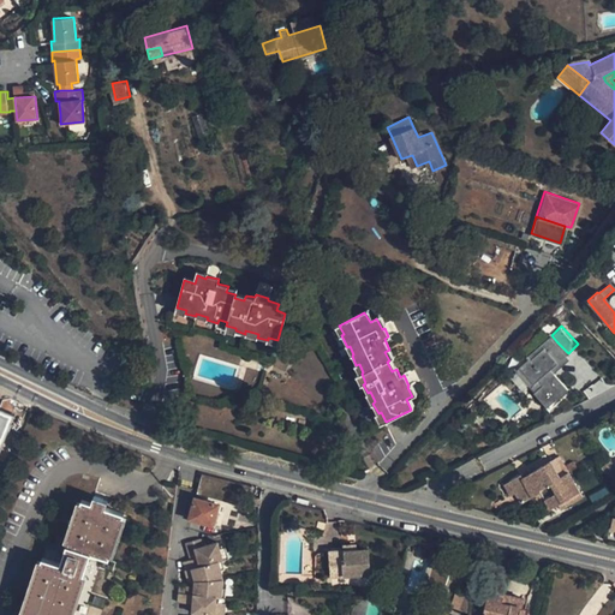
[(569,388),(551,369),(568,353),(556,341),(551,335),(539,345),(526,357),(529,360),(514,372),(530,388),(535,384),(538,389),(535,393),(548,407),(569,388)]
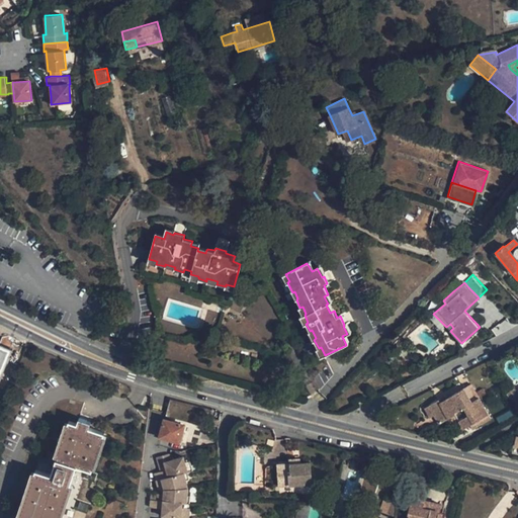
[(439,396),(429,401),(440,421),(449,415),(456,412),(460,419),(464,426),(470,422),(478,419),(480,423),(492,416),(481,395),(477,390),(472,381),(451,393),(450,392),(439,397),(439,396)]
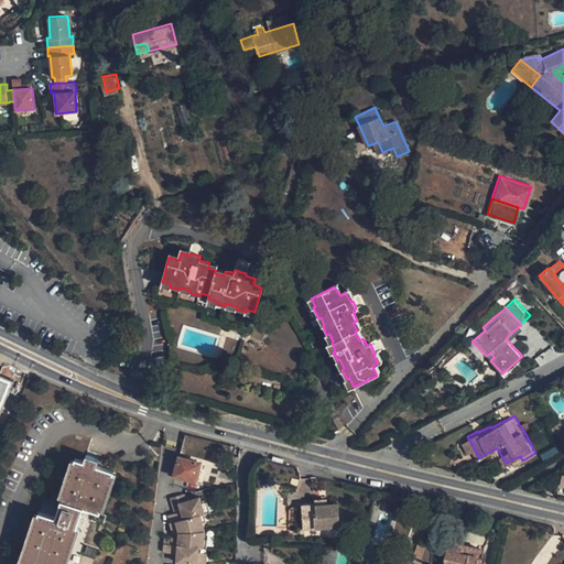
[(527,420),(519,424),(523,430),(530,426),(527,420)]
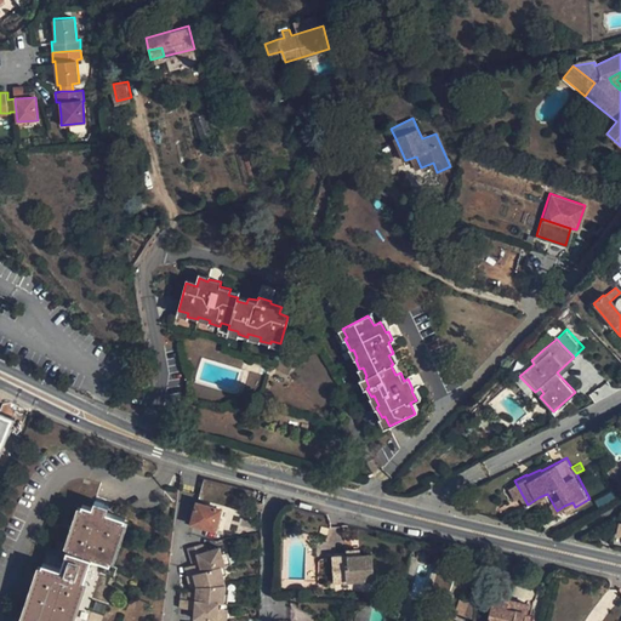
[(228,505),(232,485),(204,480),(200,499),(228,505)]
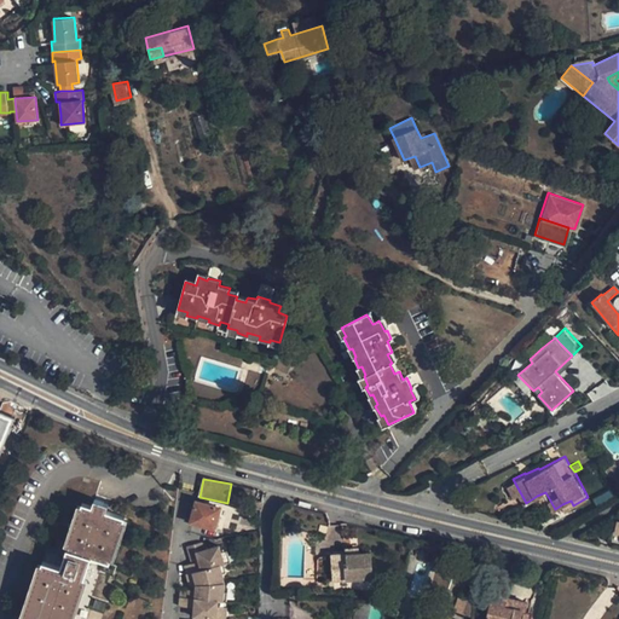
[(522,504),(526,503),(513,479),(508,482),(513,492),(515,491),(522,504)]
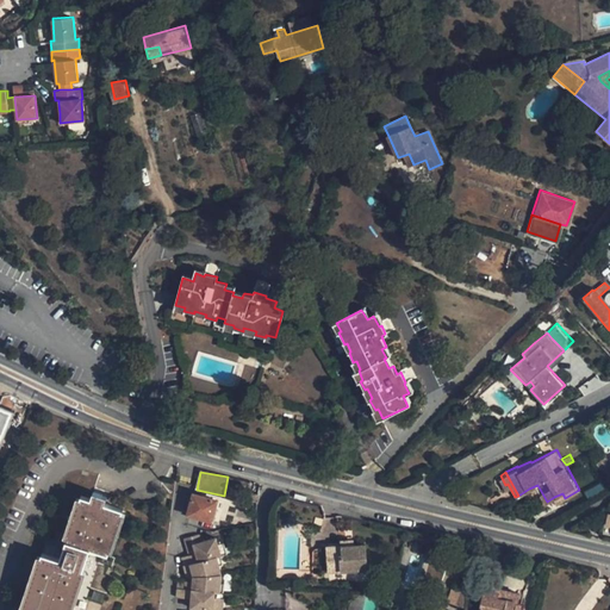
[(529,489),(534,498),(542,493),(537,485),(529,489)]
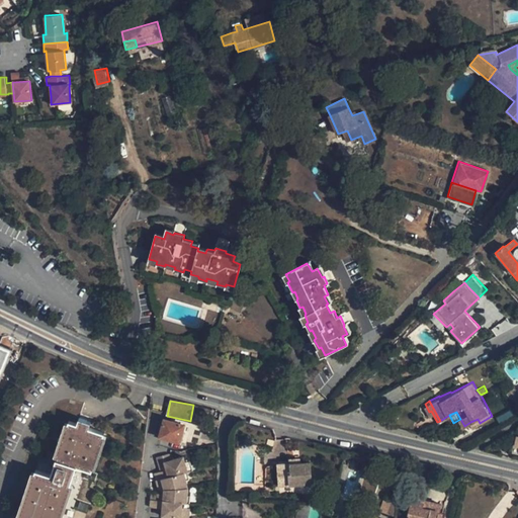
[(166,419),(161,436),(181,442),(186,425),(166,419)]
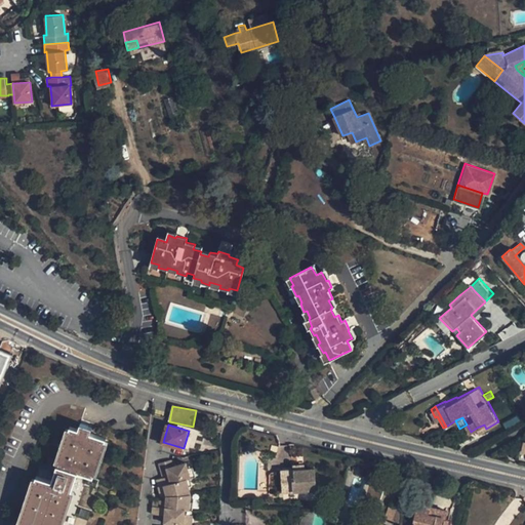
[(61,524),(79,473),(93,477),(106,438),(70,427),(51,481),(37,476),(18,524),(61,524)]
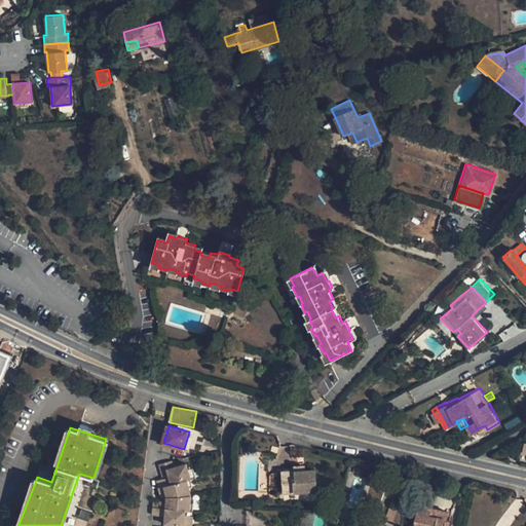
[(190,468),(188,463),(178,466),(175,459),(162,464),(164,472),(171,470),(173,477),(166,479),(160,481),(162,488),(168,486),(190,479),(193,478),(190,468)]
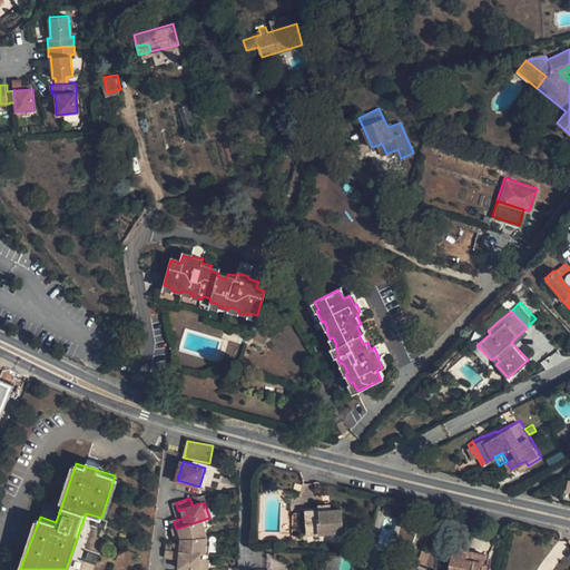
[(206,508),(209,518),(216,516),(212,505),(206,508)]
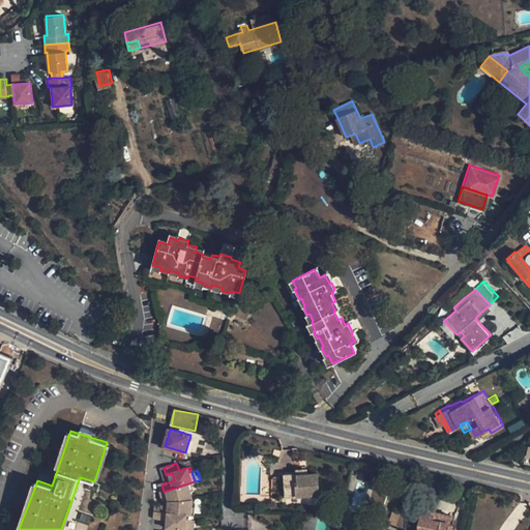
[(172,473),(166,475),(168,482),(174,480),(172,473)]
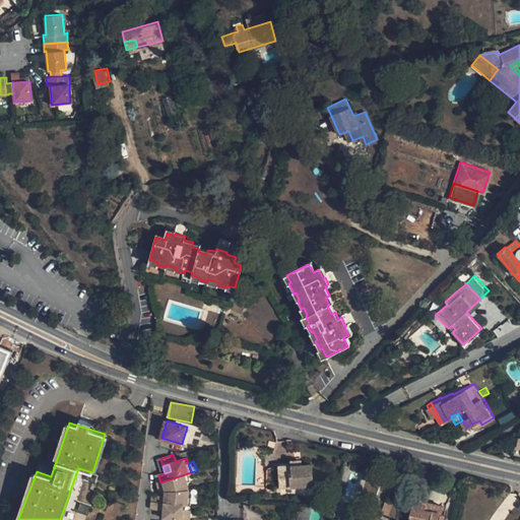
[(287,465),(276,466),(278,489),(311,486),(310,464),(298,465),(287,465)]
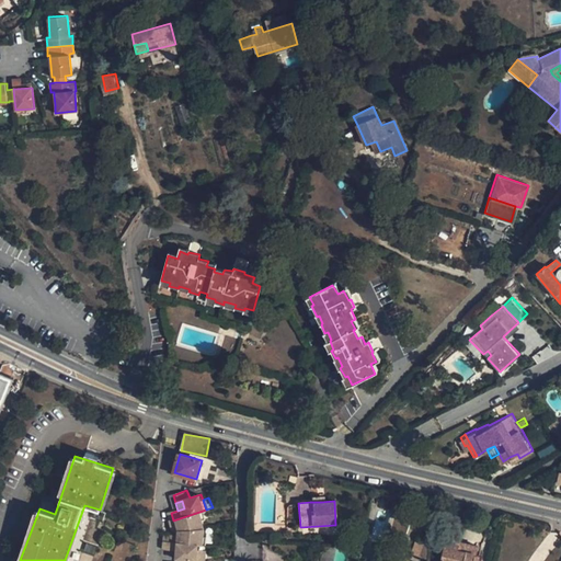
[(180,518),(182,528),(208,527),(206,518),(203,511),(180,518)]
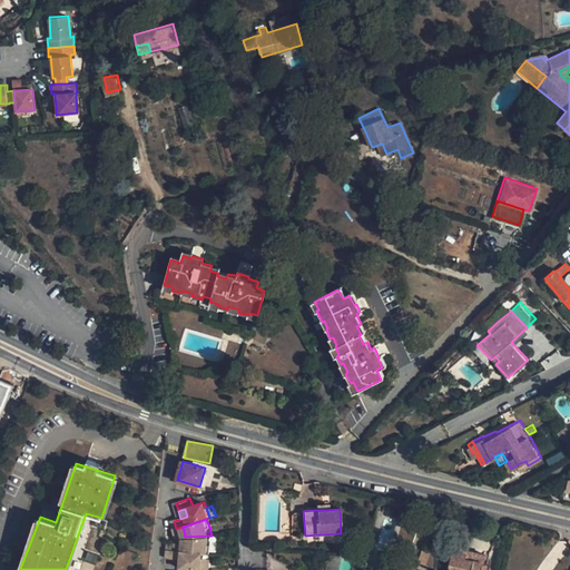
[(178,538),(185,537),(183,527),(176,529),(178,538)]
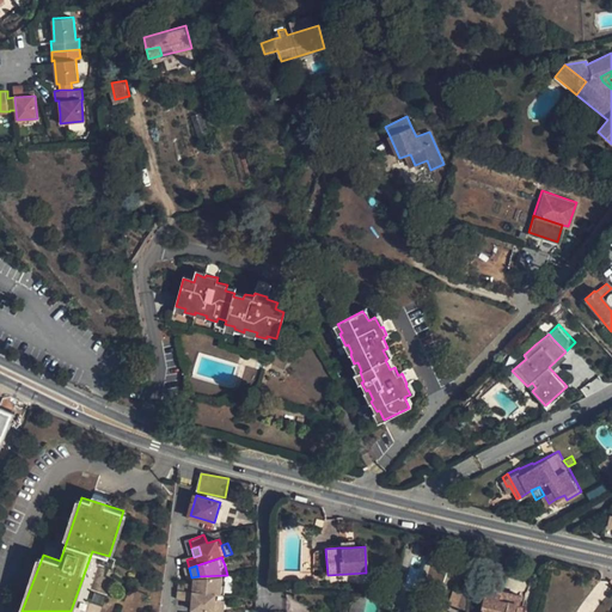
[(191,582),(184,581),(183,589),(220,593),(225,594),(225,583),(227,575),(199,576),(199,582),(191,582)]
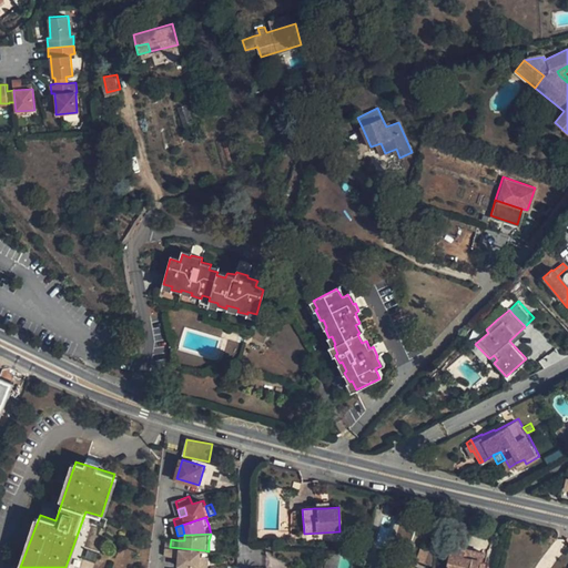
[(204,550),(170,547),(169,555),(182,556),(185,556),(185,565),(202,567),(204,556),(204,550)]
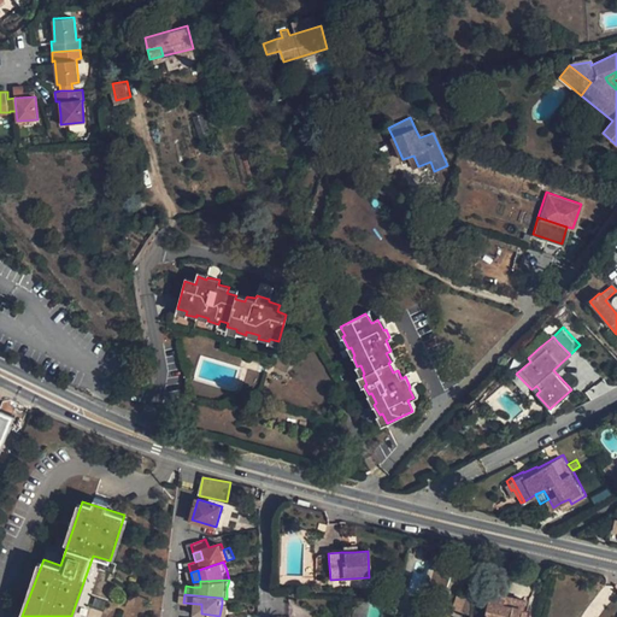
[(456,594),(451,610),(462,613),(465,598),(456,594)]
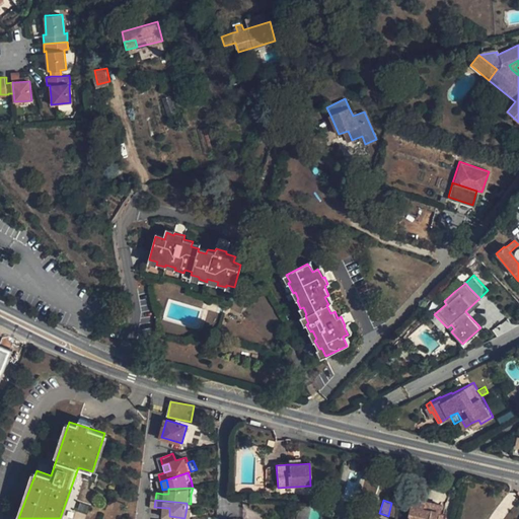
[(413,518),(412,518),(440,518),(442,509),(428,506),(429,504),(415,500),(411,518),(413,518)]
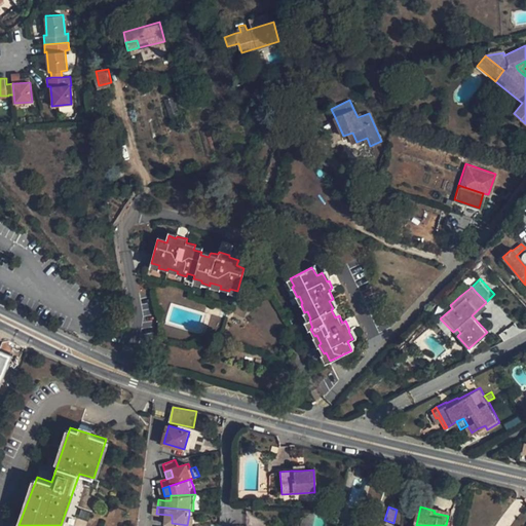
[(187,525),(172,523),(171,525),(195,525),(197,516),(189,515),(187,525)]
